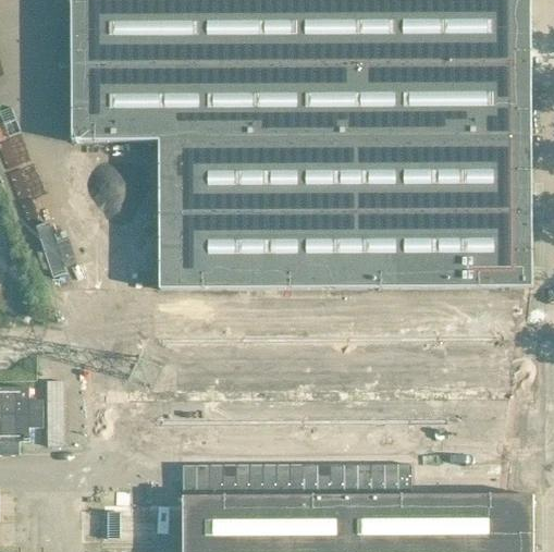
[(69,0),(70,138),(157,137),(157,140),(179,140),(180,282),(157,282),(157,285),(530,283),(529,142),(528,142),(528,135),(529,135),(528,0),(69,0)]
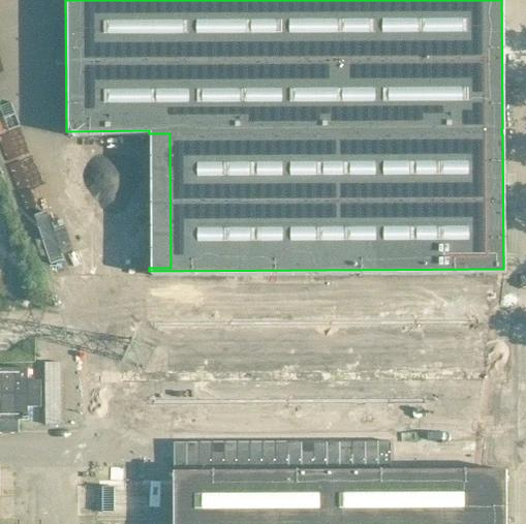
[(37,208),(24,213),(42,259),(55,254),(37,208)]
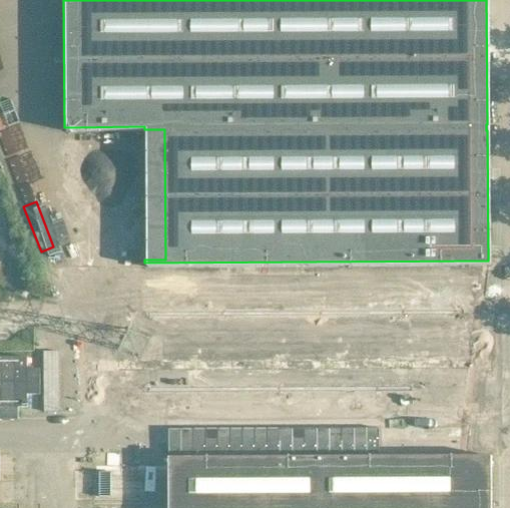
[(227,352),(227,334),(162,335),(162,356),(132,357),(132,382),(255,382),(255,352),(227,352)]
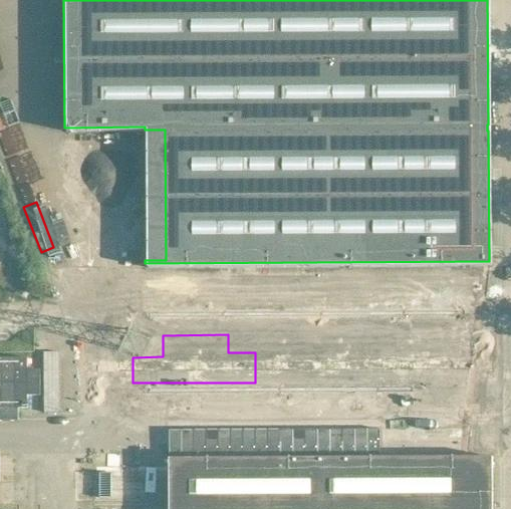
[(54,346),(42,347),(43,378),(56,377),(54,346)]
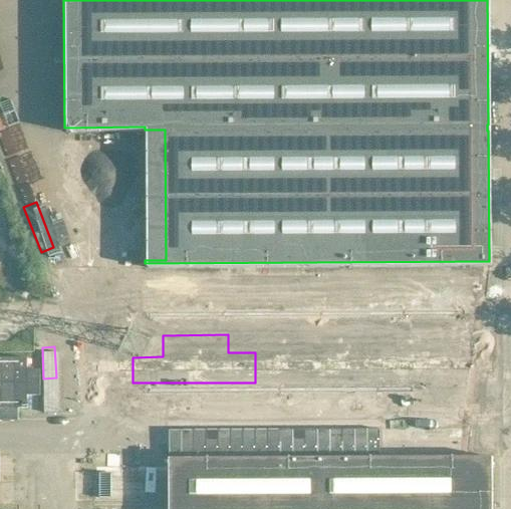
[(0,403),(25,404),(25,391),(37,391),(37,365),(25,365),(25,353),(0,352),(0,403)]
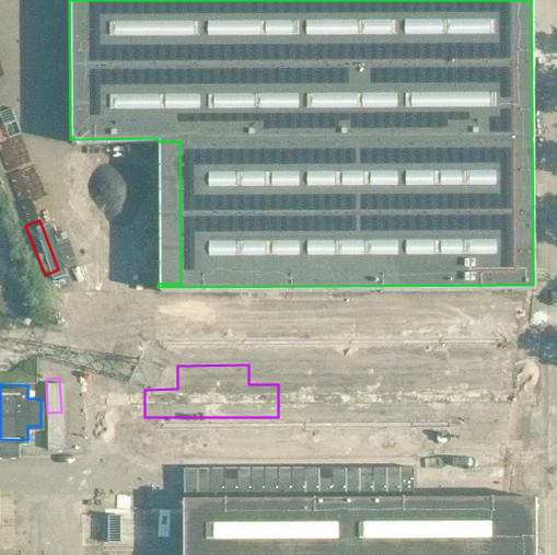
[(182,496),(182,554),(534,554),(534,494),(182,496)]
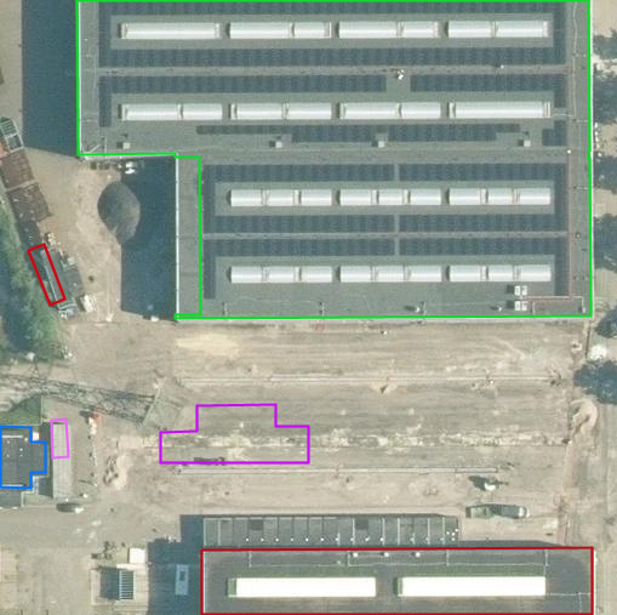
[(0,614),(12,614),(12,582),(0,576),(0,614)]
